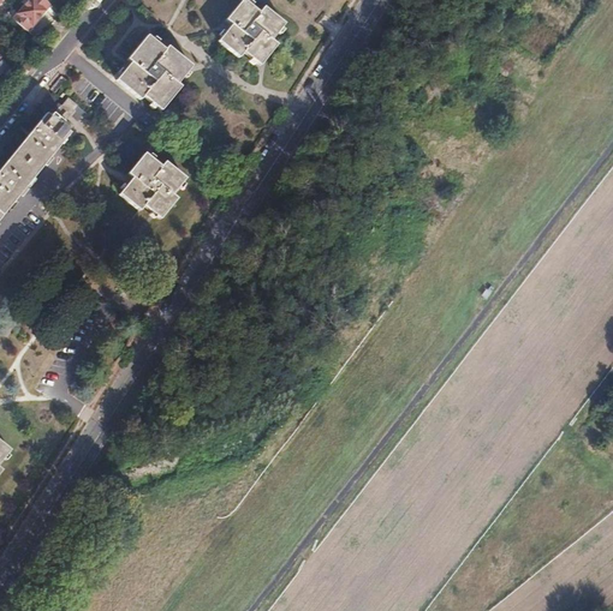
[(28,0),(15,16),(17,18),(29,28),(52,0),(28,0)]
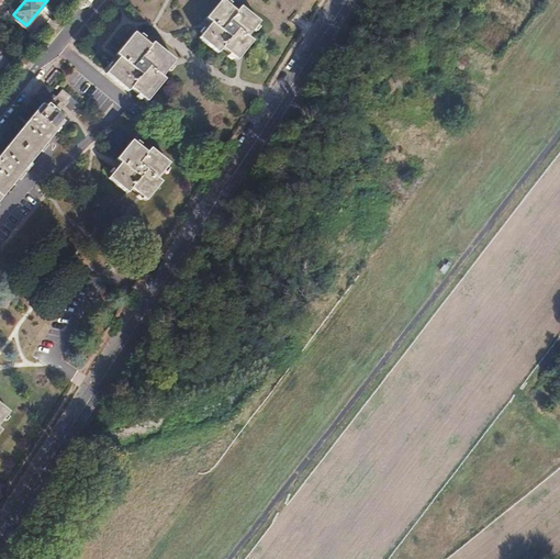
[(213,20),(201,35),(220,51),(224,45),(239,57),(255,38),(249,34),(261,19),(243,4),(239,9),(227,0),(221,0),(209,15),(213,20)]
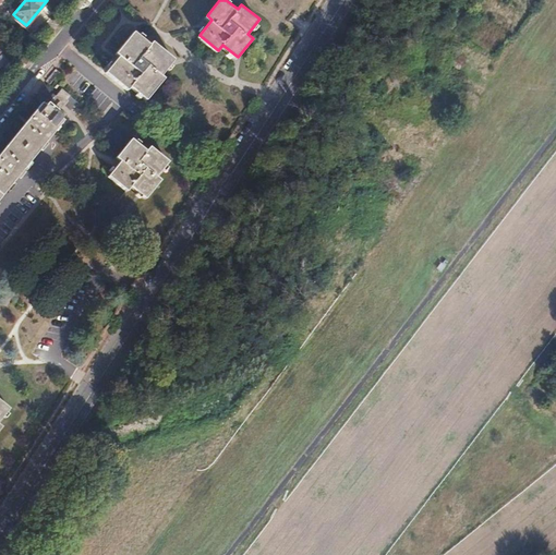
[(15,16),(11,23),(22,32),(26,25),(15,16)]
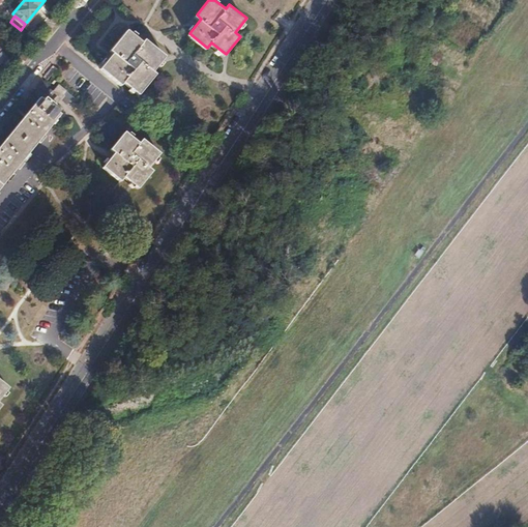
[(115,51),(103,65),(123,83),(125,81),(141,92),(157,72),(154,69),(168,55),(146,37),(144,39),(129,28),(112,49),(115,51)]
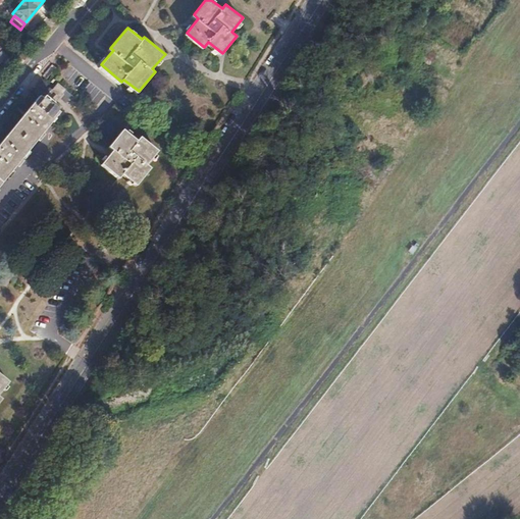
[(62,79),(57,84),(66,91),(70,85),(96,105),(106,93),(70,64),(60,76),(62,79)]
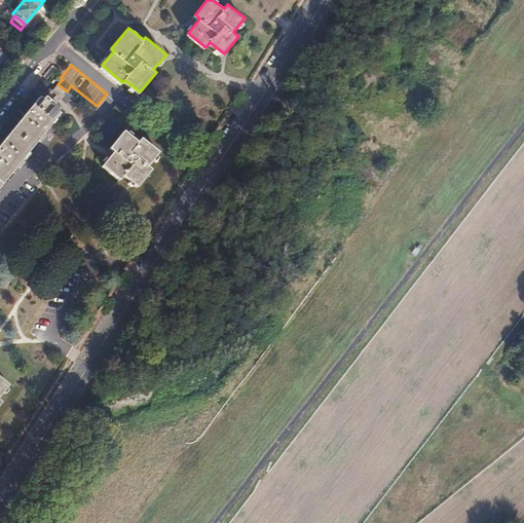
[(41,94),(0,144),(0,186),(62,110),(55,105),(57,103),(47,95),(45,97),(41,94)]
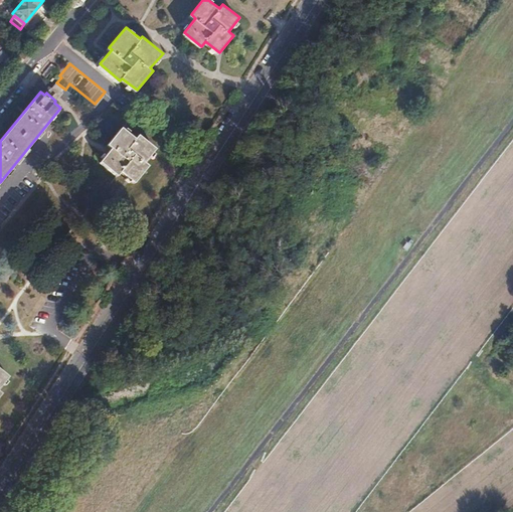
[(112,147),(101,160),(119,174),(123,170),(136,181),(150,163),(146,161),(157,147),(140,133),(136,137),(122,125),(121,126),(108,143),(112,147)]
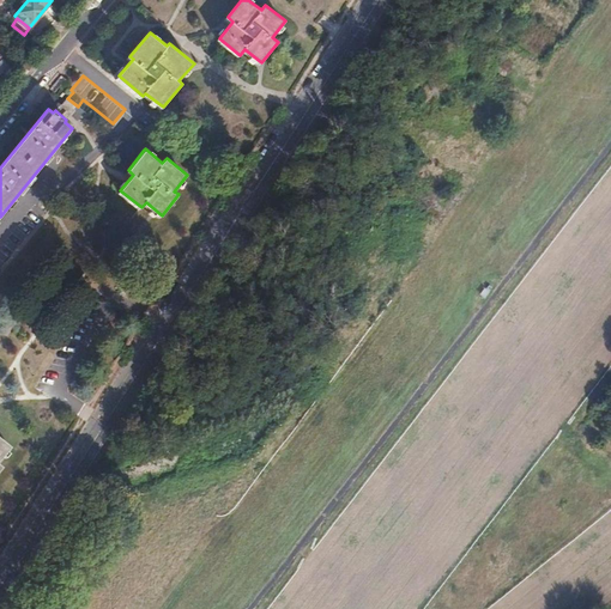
[(74,321),(68,338),(89,345),(95,328),(74,321)]
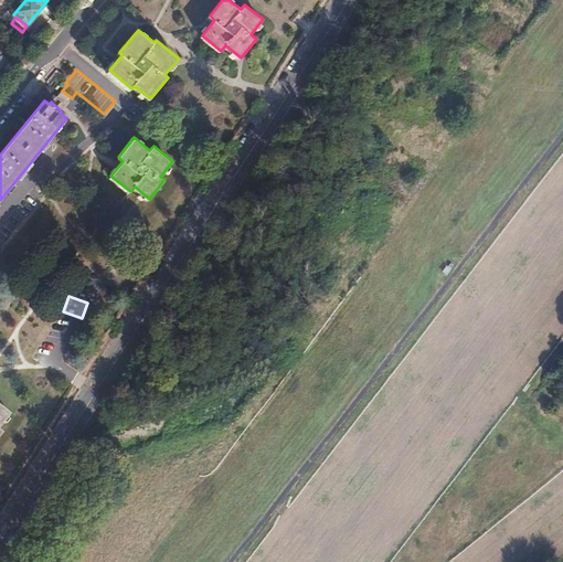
[(0,433),(3,430),(0,426),(0,423),(11,410),(0,401),(0,433)]
